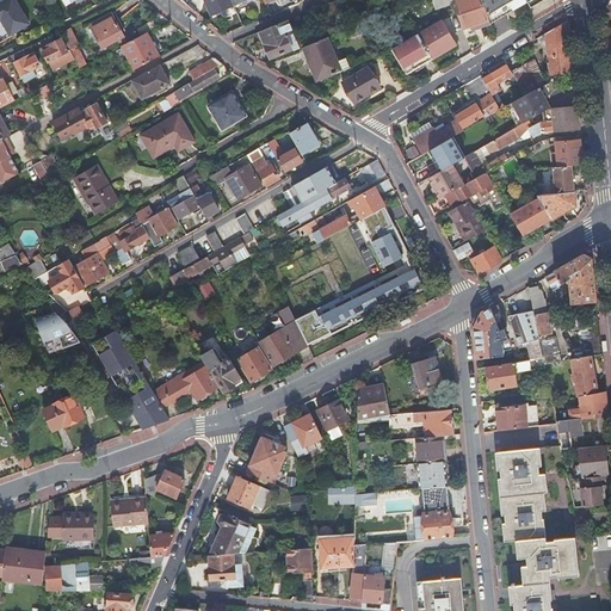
[(14,0),(6,0),(0,4),(0,20),(0,22),(10,37),(29,25),(14,0)]
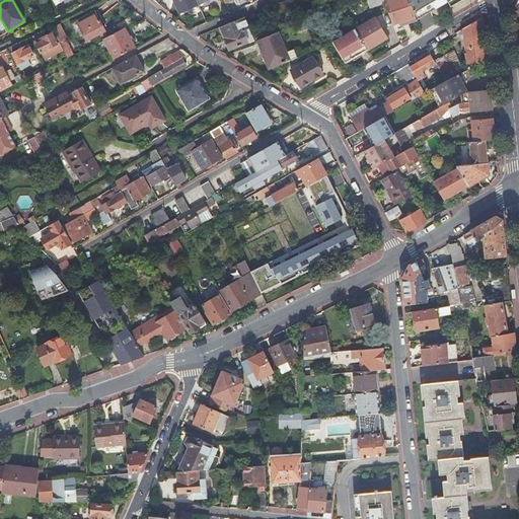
[(173,0),(179,13),(209,0),(223,0),(224,2),(229,0),(173,0)]
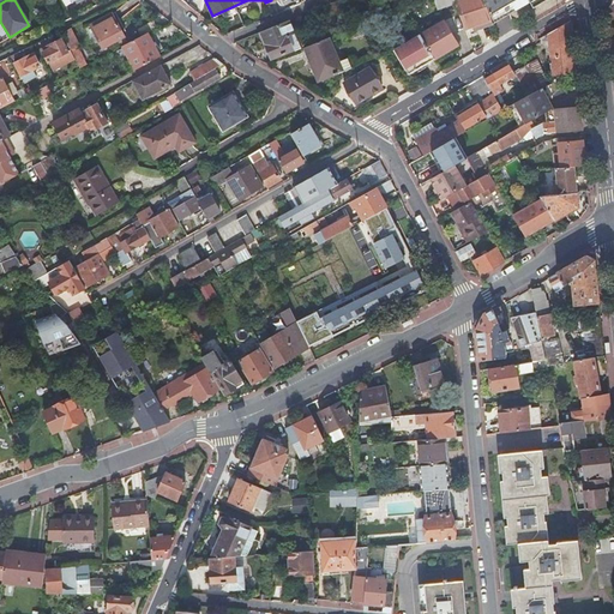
[(467,35),(492,25),(483,0),(462,0),(456,2),(467,35)]
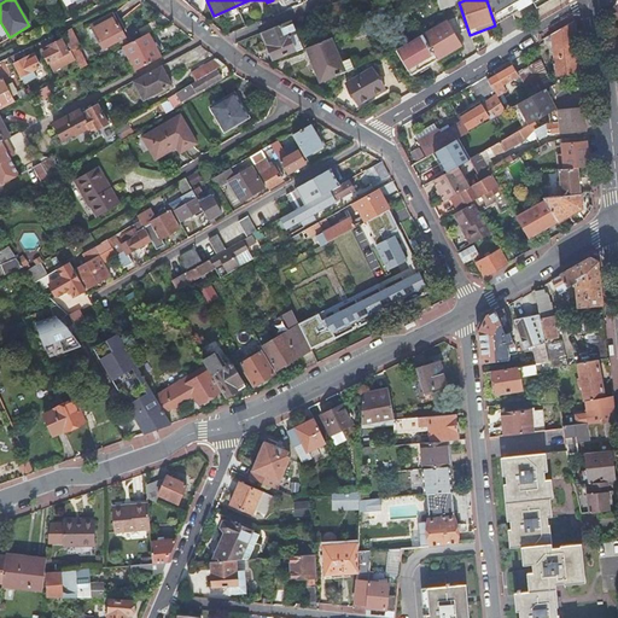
[(487,0),(495,25),(513,15),(534,3),(537,9),(551,0),(487,0)]
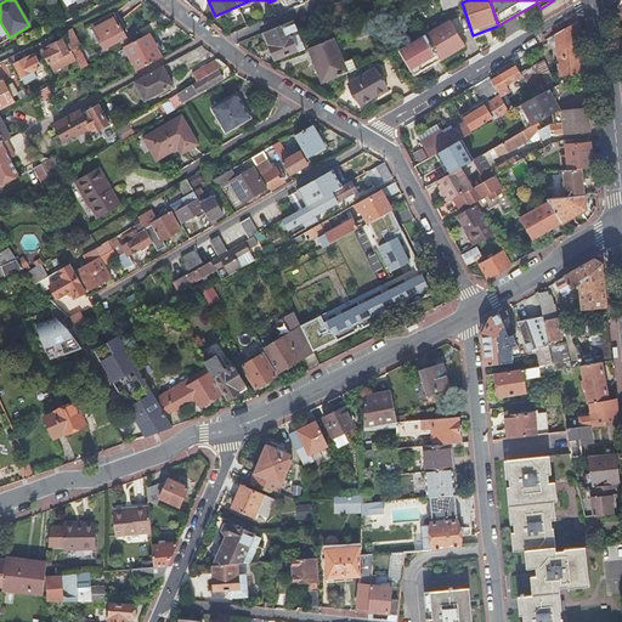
[(103,49),(125,38),(113,13),(91,26),(103,49)]
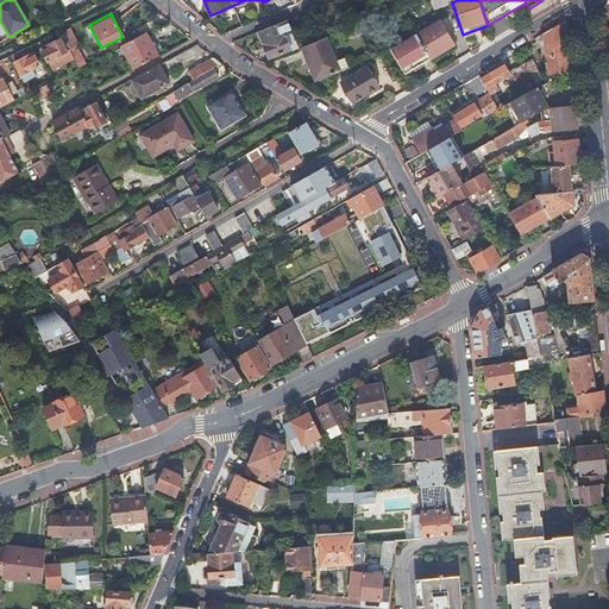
[(263,44),(290,32),(287,20),(258,32),(263,44)]
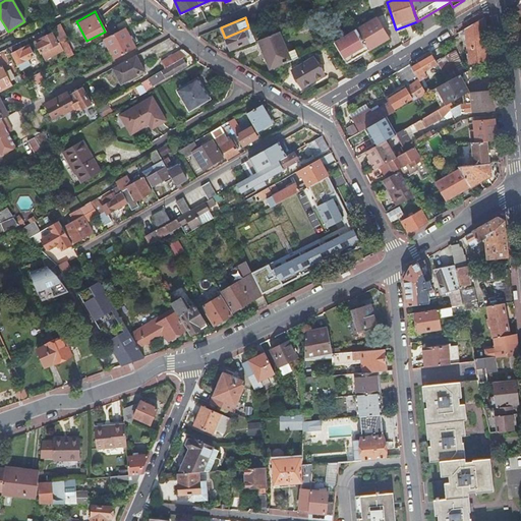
[(221,27),(245,17),(244,17),(221,26),(221,27)]
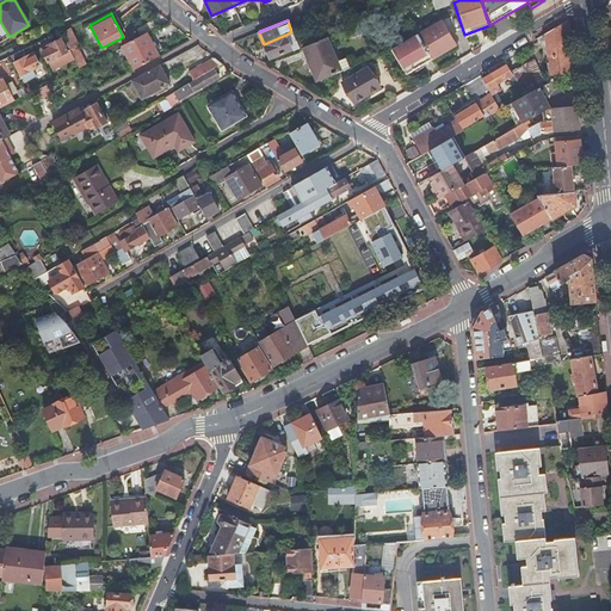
[(141,37),(147,34),(156,29),(153,22),(136,30),(141,37)]
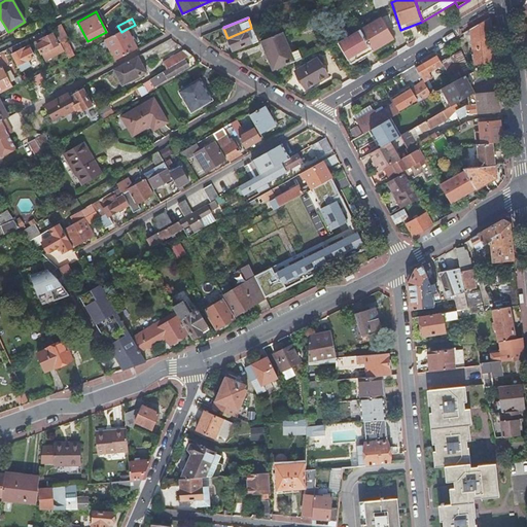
[(473,67),(494,65),(490,19),(470,30),(470,33),(473,67)]
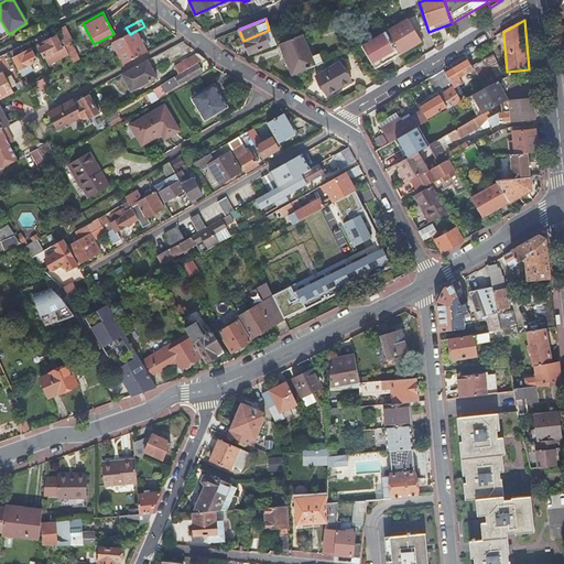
[(387,34),(399,55),(421,43),(408,21),(386,33),(387,34)]
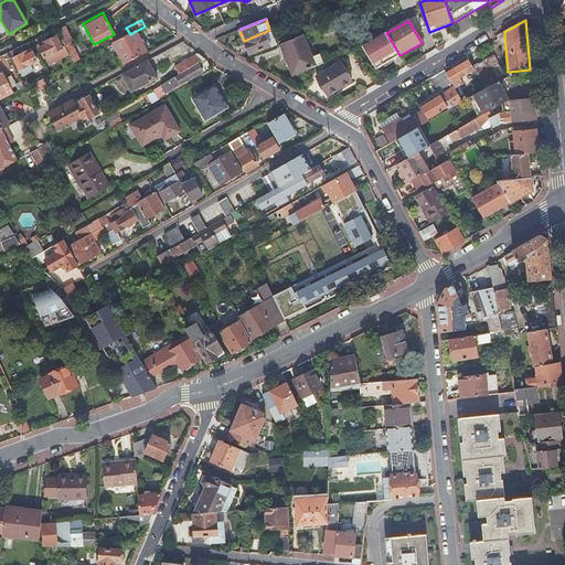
[(68,55),(73,64),(80,61),(71,43),(72,42),(64,28),(56,32),(59,35),(64,48),(68,55)]
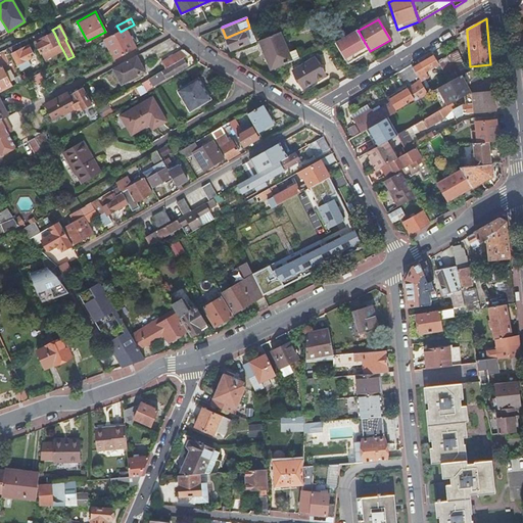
[(250,30),(249,28),(226,38),(225,38),(231,51),(249,44),(245,33),(246,32),(246,31),(250,30)]
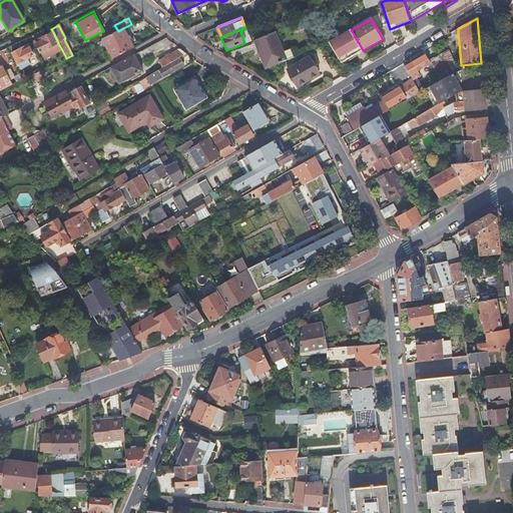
[(112,59),(134,48),(123,28),(118,31),(102,39),(112,59)]
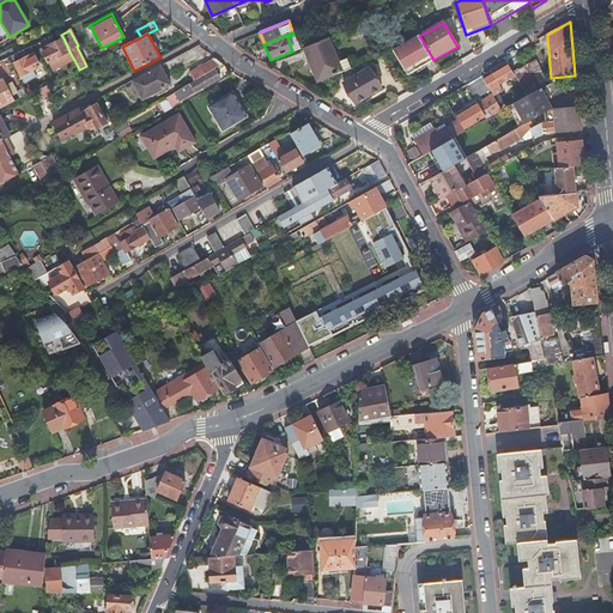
[(407,74),(434,60),(420,37),(394,52),(407,74)]
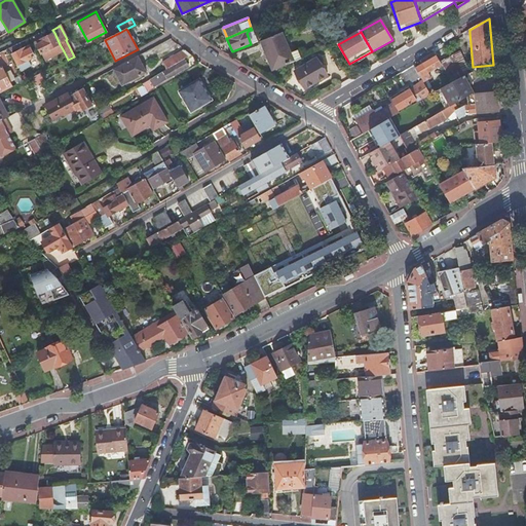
[(291,64),(294,62),(291,54),(283,33),(261,42),(273,71),(291,64)]
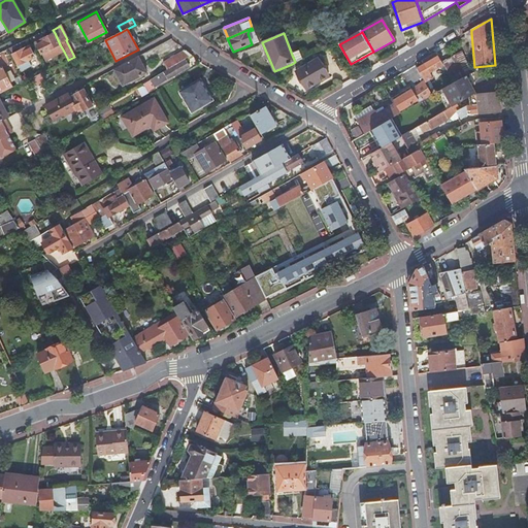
[(35,43),(41,54),(44,61),(64,52),(60,44),(58,45),(53,35),(35,43)]
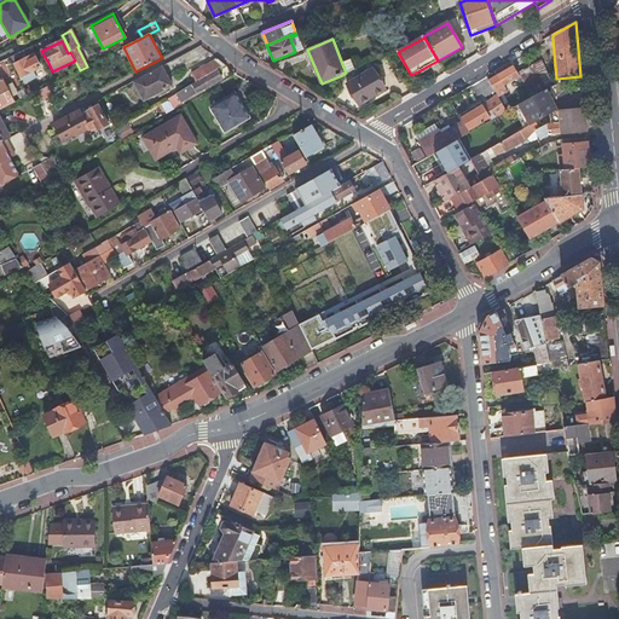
[(34,56),(15,64),(21,77),(24,84),(36,77),(33,71),(40,68),(34,56)]
